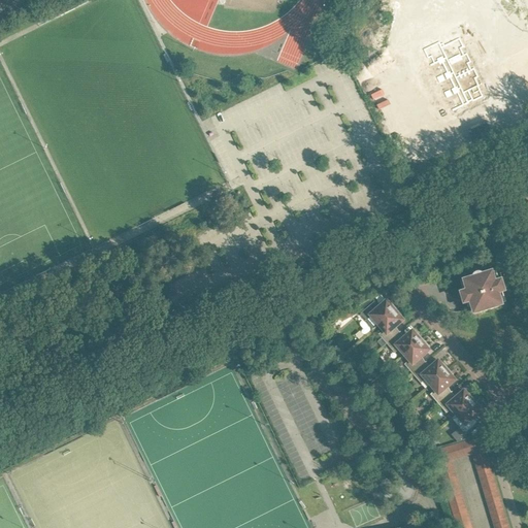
[(439,41),(424,50),(453,110),(483,97),(477,87),(482,85),(459,38),(441,46),(439,41)]
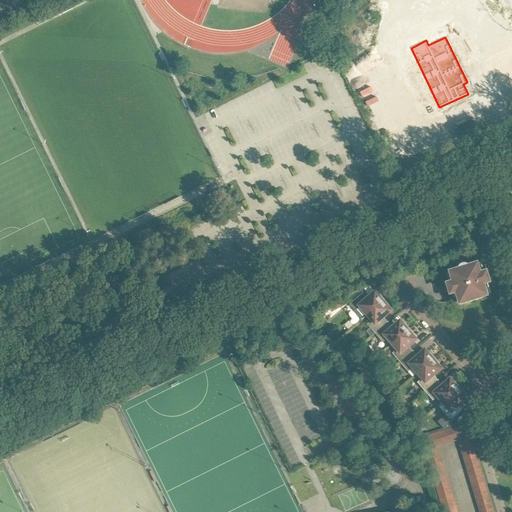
[(485,273),(482,263),(479,255),(445,265),(450,284),(449,284),(452,293),(453,293),(459,313),(494,302),(488,282),(489,282),(486,272),(485,273)]
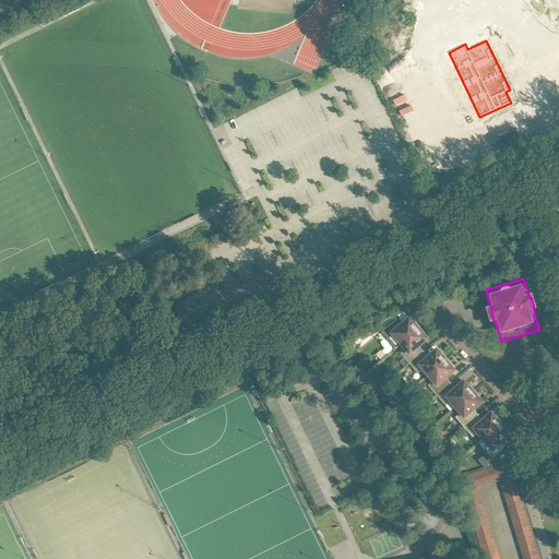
[(401,344),(420,328),(415,321),(414,321),(415,322),(414,322),(409,318),(399,328),(394,323),(397,320),(396,319),(382,332),(391,342),(395,337),(401,344)]
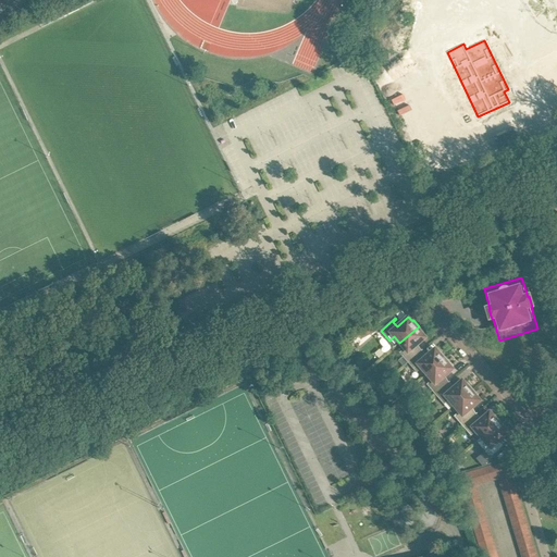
[(366,329),(369,335),(376,332),(373,325),(366,329)]
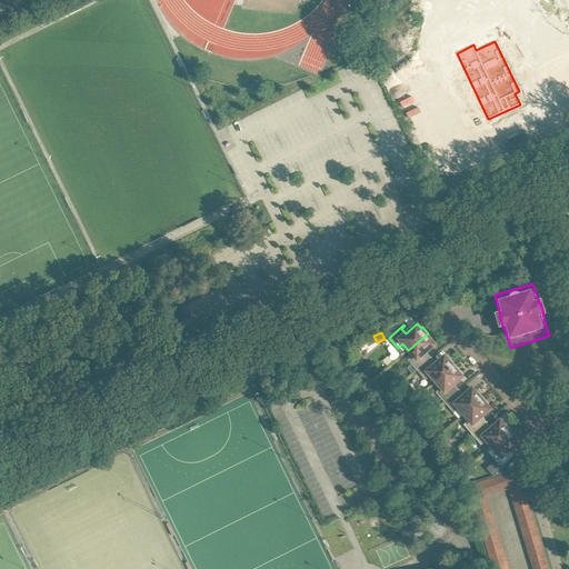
[(433,340),(428,333),(408,350),(413,356),(408,360),(417,370),(429,360),(423,355),(436,345),(431,340),(432,340),(433,340)]
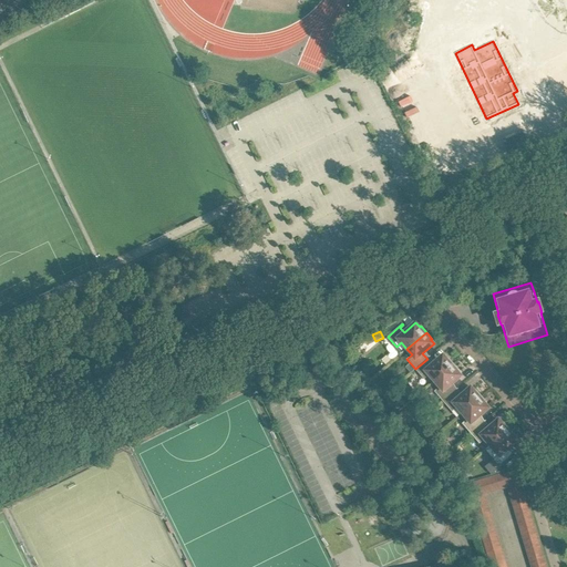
[(434,381),(454,364),(449,358),(447,358),(449,359),(447,359),(443,354),(432,364),(428,359),(415,369),(424,379),(430,374),(434,381)]
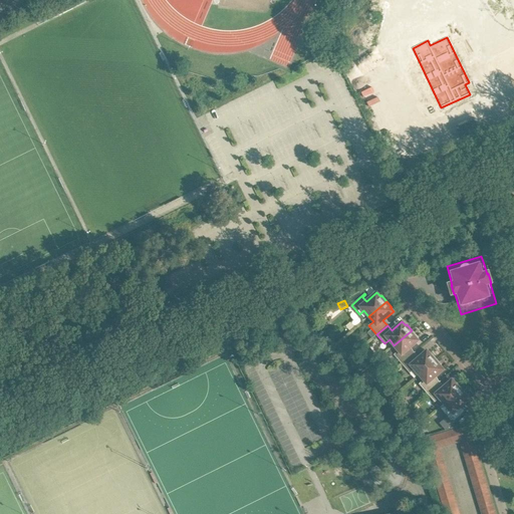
[(417,336),(412,330),(394,345),(399,350),(395,354),(402,363),(413,354),(408,349),(419,341),(415,337),(416,336),(417,336)]
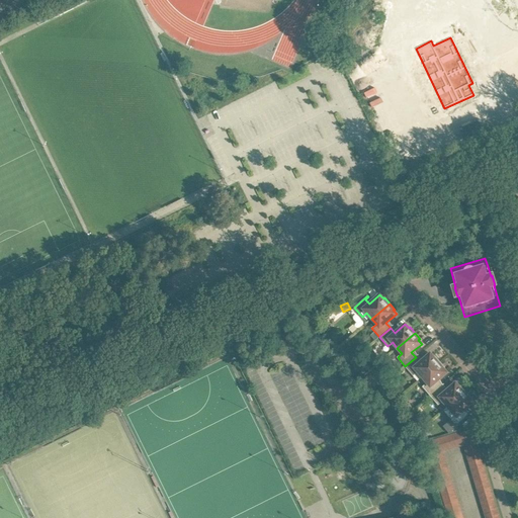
[(434,358),(430,354),(420,363),(416,357),(405,366),(413,375),(418,372),(422,377),(440,362),(435,356),(434,357),(435,357),(434,358)]
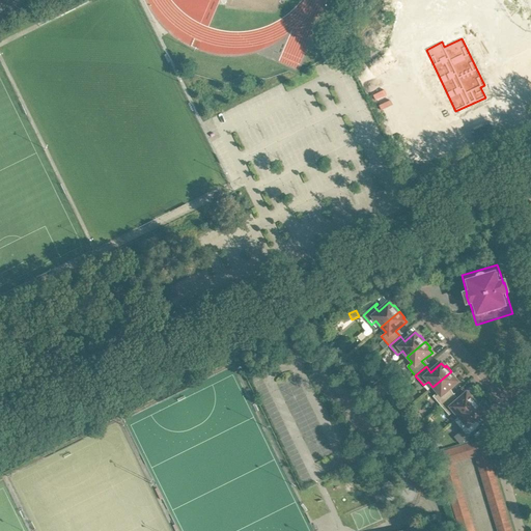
[(456,378),(451,371),(432,387),(438,393),(434,396),(441,407),(452,397),(448,392),(458,383),(454,379),(455,378),(456,378)]
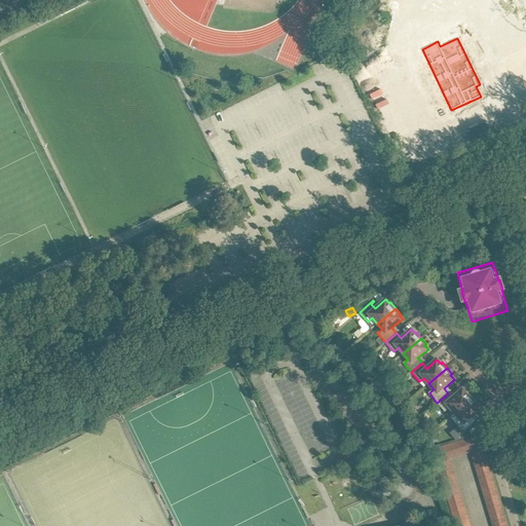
[(454,413),(473,398),(467,391),(467,392),(466,393),(462,389),(452,399),(448,393),(437,403),(445,412),(450,408),(454,413)]
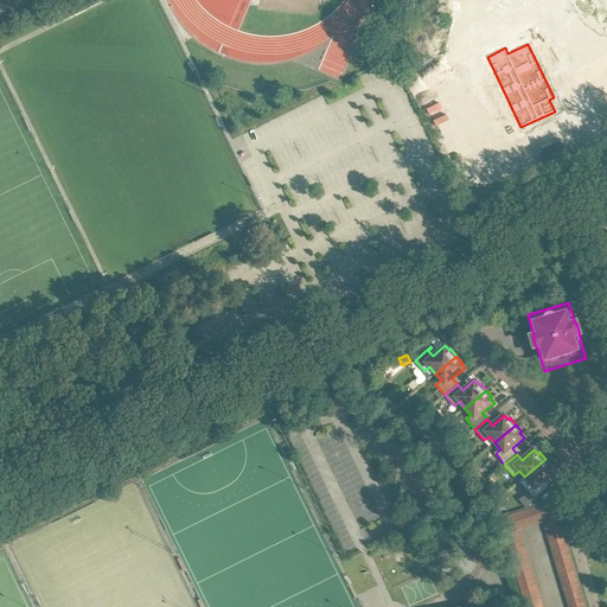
[(551,466),(545,459),(524,477),(530,484),(525,489),(535,499),(550,485),(547,487),(542,483),(554,472),(549,467),(550,466),(551,466)]
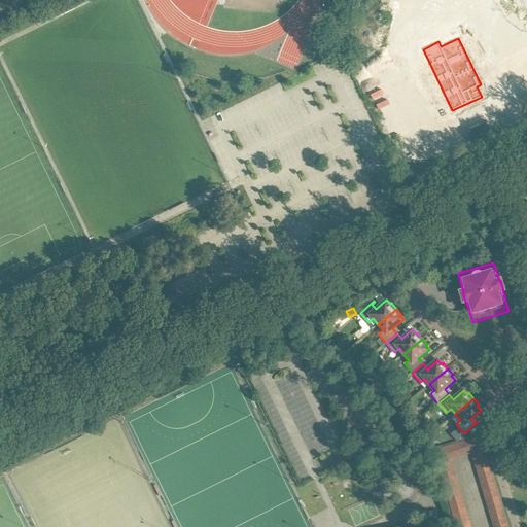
[(486,453),(483,442),(477,444),(475,437),(468,440),(471,453),(472,457),(486,453)]
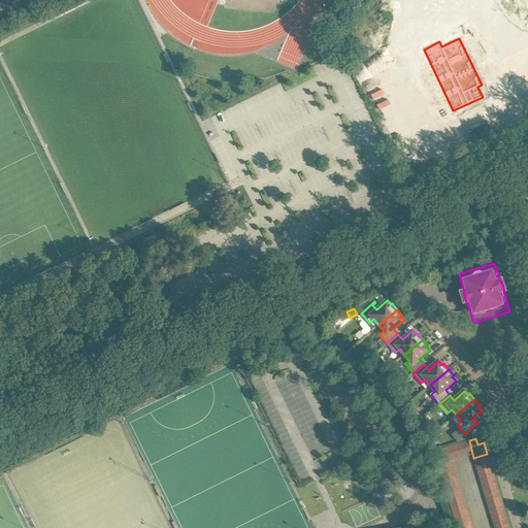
[(472,454),(469,440),(462,442),(466,456),(472,454)]
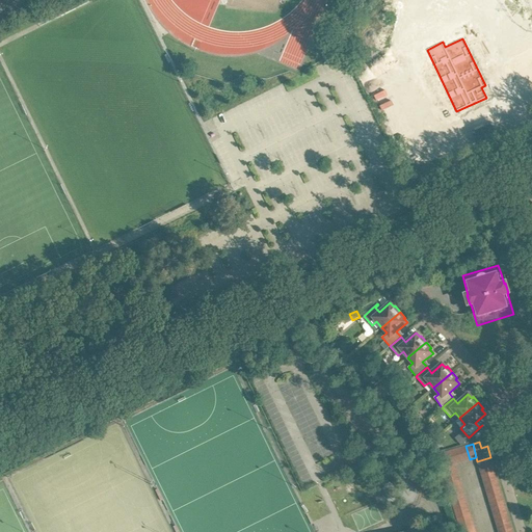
[(470,459),(466,446),(458,448),(462,461),(470,459)]
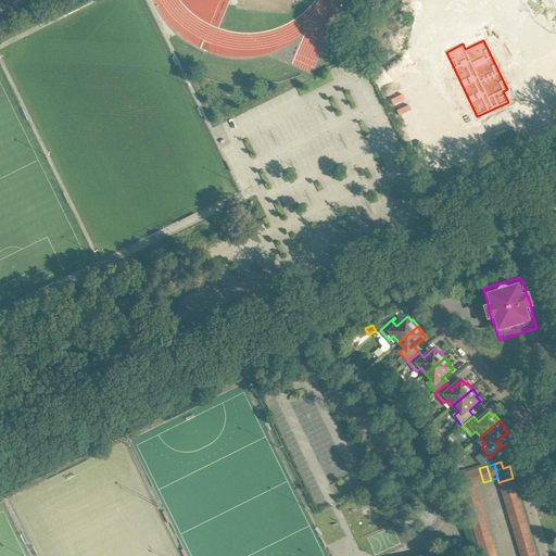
[(483,482),(479,468),(471,471),(476,484),(483,482)]
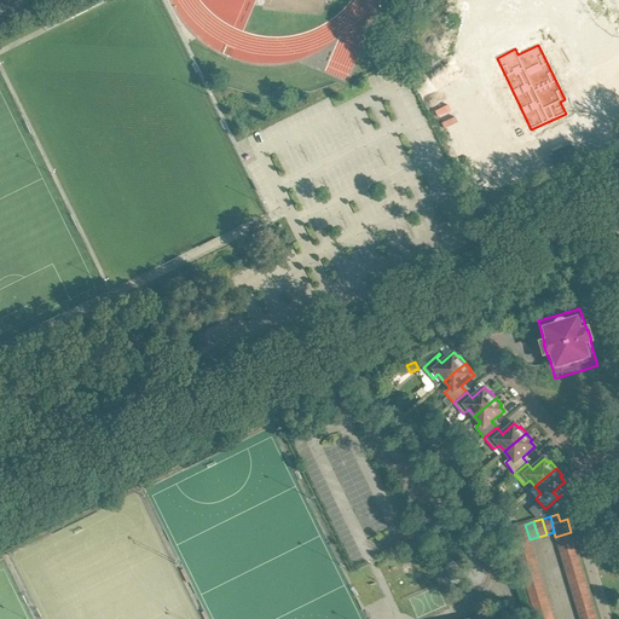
[(532,548),(530,539),(525,525),(509,528),(516,553),(532,548)]
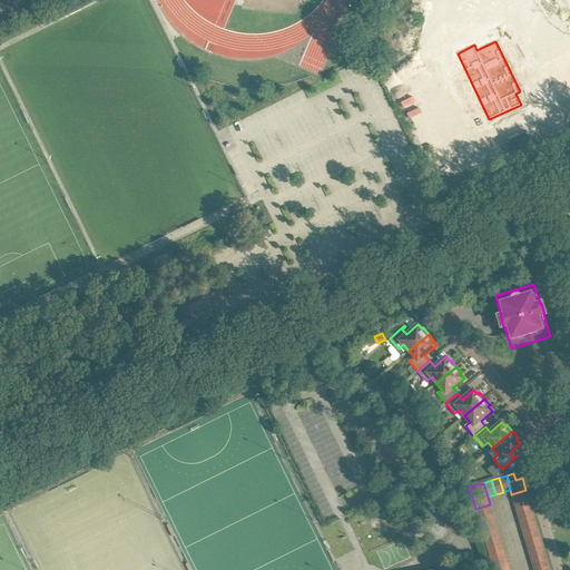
[(492,512),(490,504),(475,509),(478,517),(492,512)]
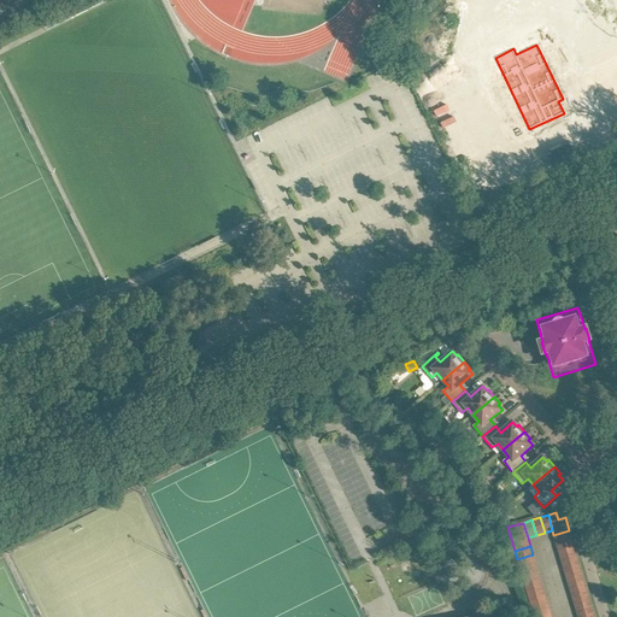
[(577,559),(575,551),(560,556),(563,564),(577,559)]
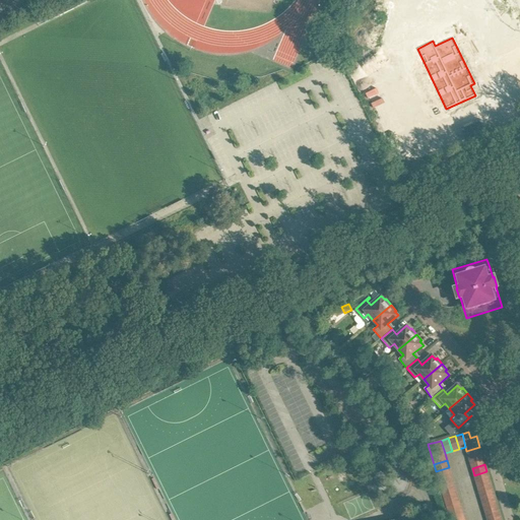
[(451,474),(449,467),(436,471),(438,478),(451,474)]
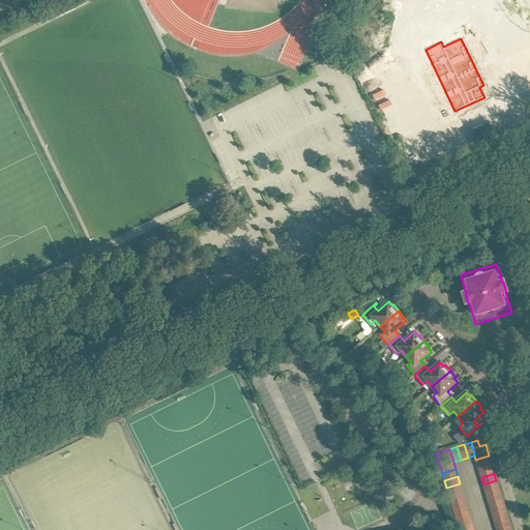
[(499,488),(496,480),(483,484),(486,492),(499,488)]
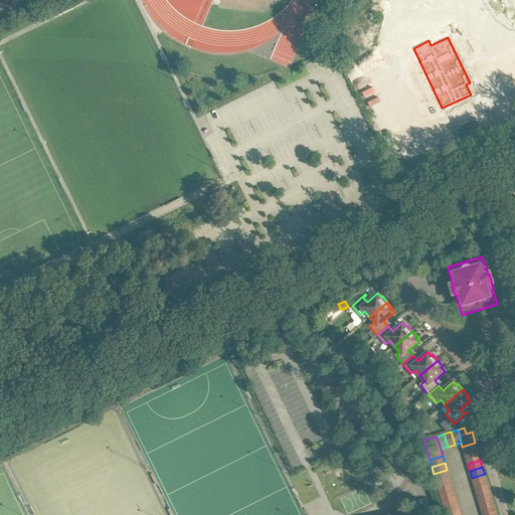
[(449,477),(447,470),(434,474),(436,481),(449,477)]
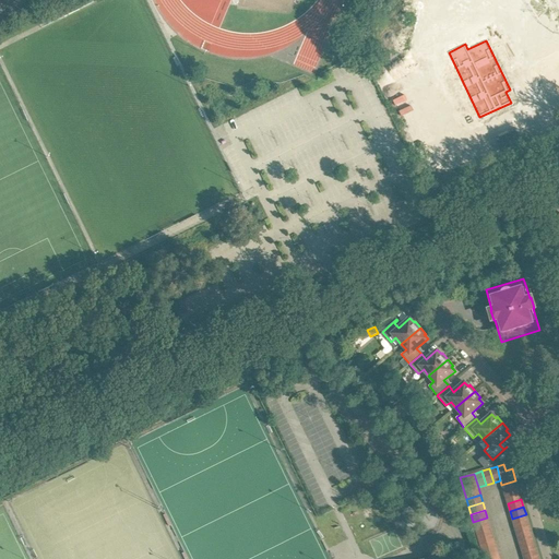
[(528,522),(526,514),(512,519),(514,525),(528,522)]
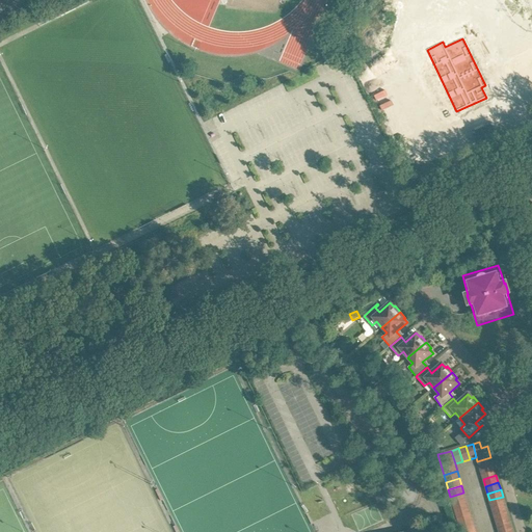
[(466,500),(463,493),(450,497),(452,504),(466,500)]
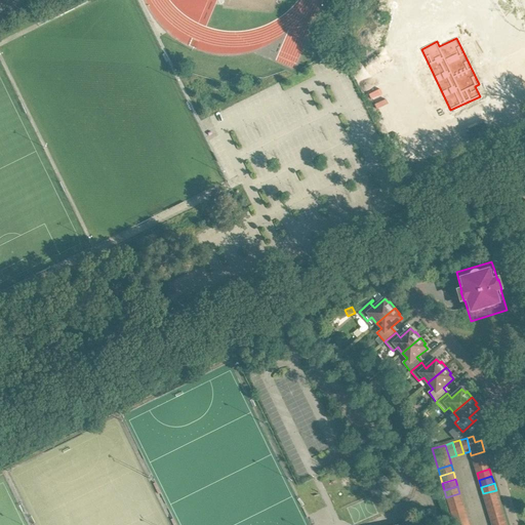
[(498,497),(496,490),(483,493),(485,500),(498,497)]
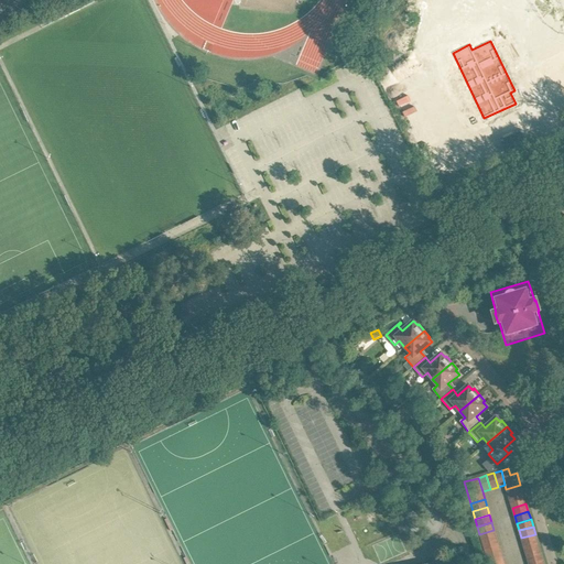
[(496,538),(494,530),(479,534),(483,541),(496,538)]
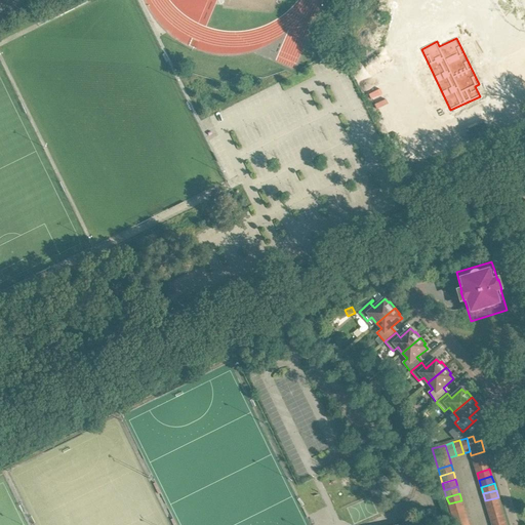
[(500,503),(498,497),(485,500),(487,508),(500,503)]
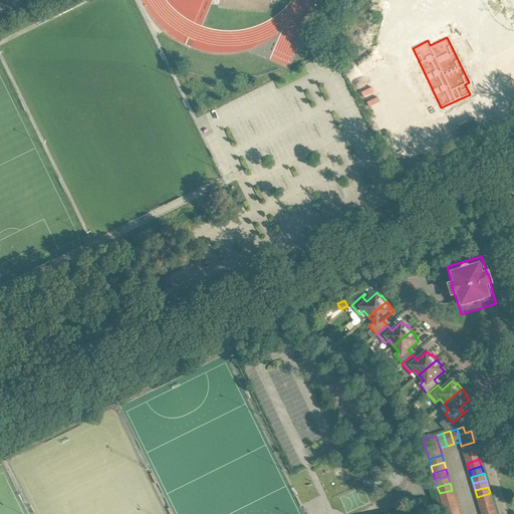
[(454,496),(452,490),(440,493),(442,500),(454,496)]
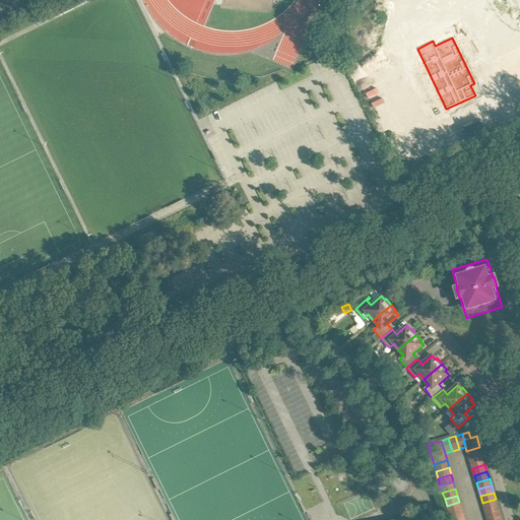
[(498,506),(496,499),(482,503),(484,510),(498,506)]
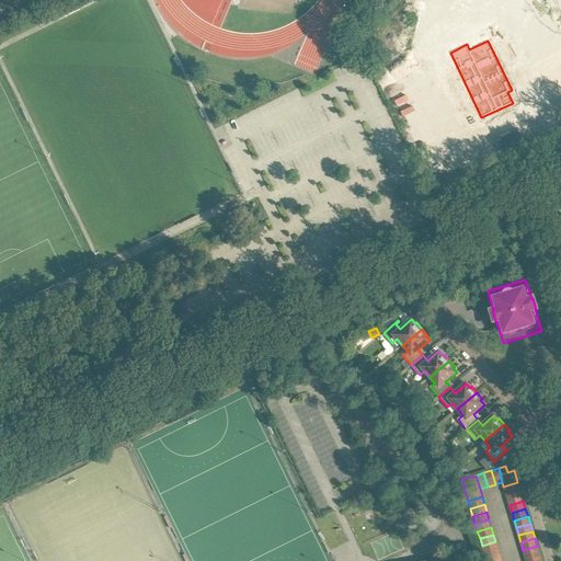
[(497,549),(495,541),(482,546),(484,553),(497,549)]
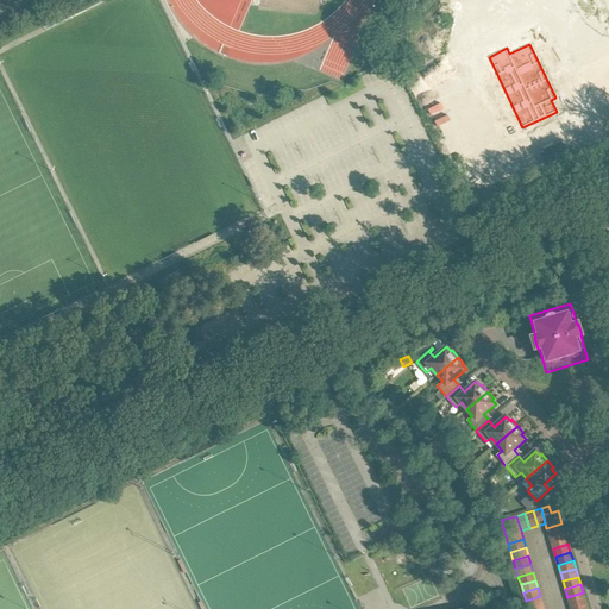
[(585,601),(583,592),(567,597),(570,606),(585,601)]
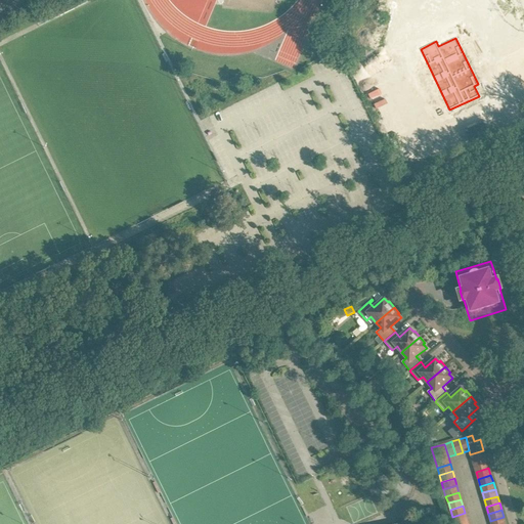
[(454,523),(468,520),(465,513),(452,517),(453,523),(454,523)]
